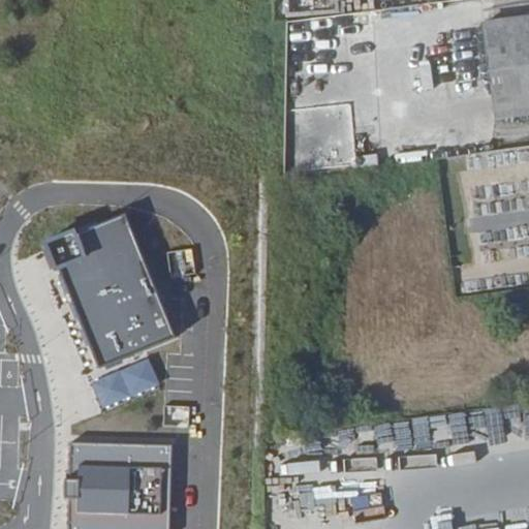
[(498,121),(528,116),(528,17),(484,24),(498,121)]
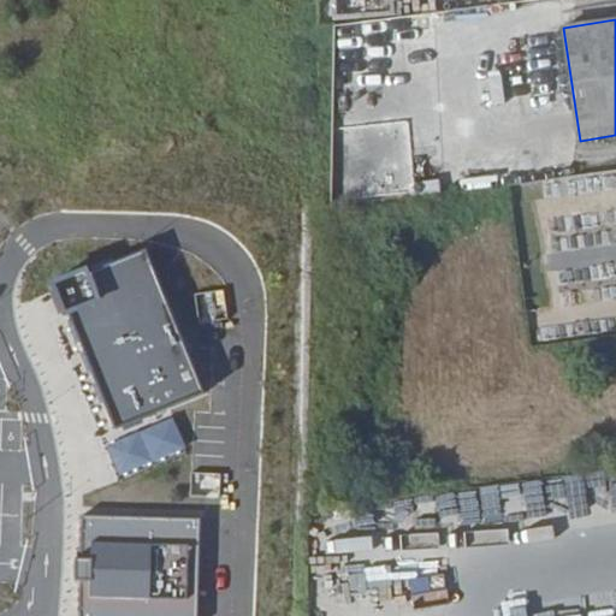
[(515,142),(434,143),(434,161),(515,160),(515,142)]
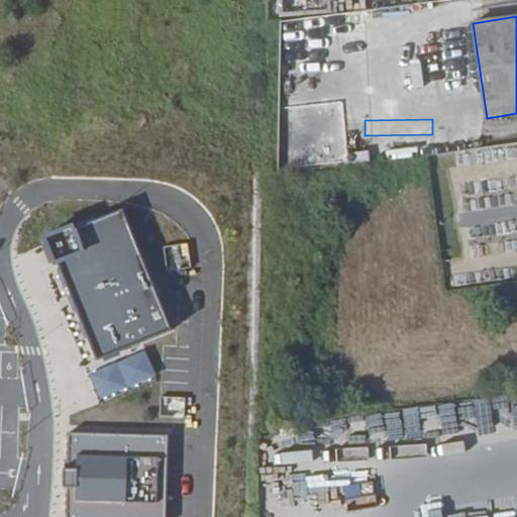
[(75,223),(39,237),(50,264),(62,260),(100,355),(169,328),(121,212),(78,230),(75,223)]
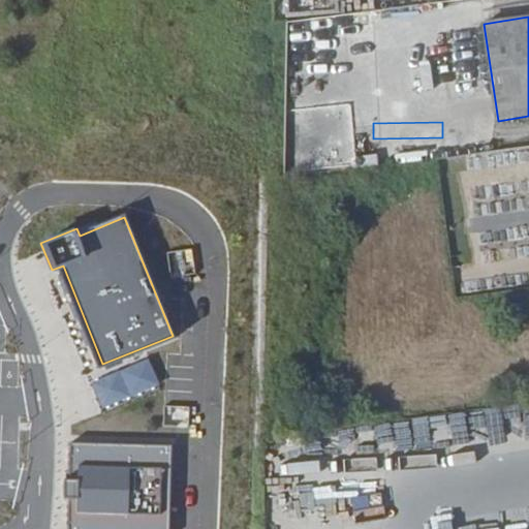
[(172,528),(173,446),(71,443),(70,480),(66,481),(66,498),(70,499),(70,528),(172,528)]
